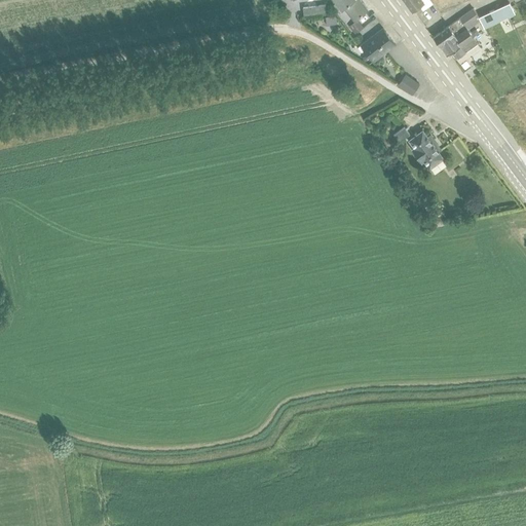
[(344,7),(354,21),(369,9),(361,0),(334,0),(342,9),(344,7)]
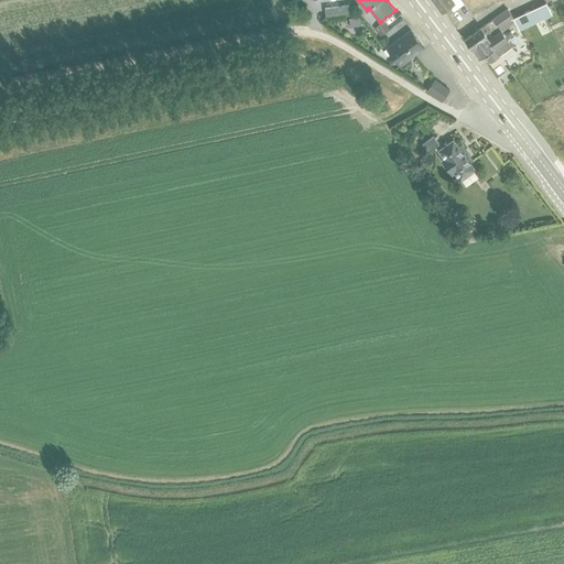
[(434,0),(442,10),(449,6),(454,11),(464,3),(462,0),(434,0)]
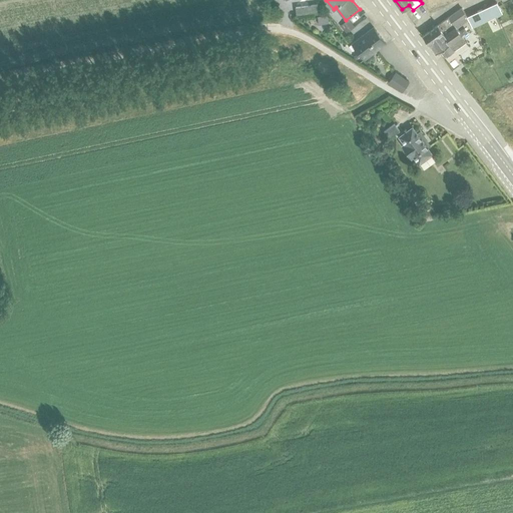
[(473,28),(502,14),(496,3),(467,17),(473,28)]
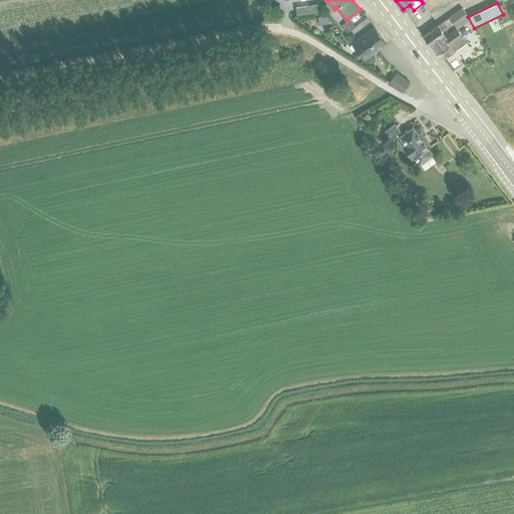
[(317,4),(296,7),(297,15),(318,12),(317,4)]
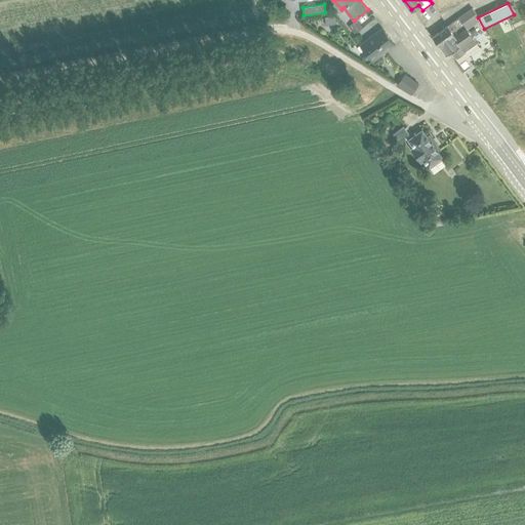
[(473,36),(466,26),(478,16),(473,7),(459,17),(458,17),(448,25),(433,36),(446,54),(450,51),(455,58),(477,42),(472,36),(473,36)]
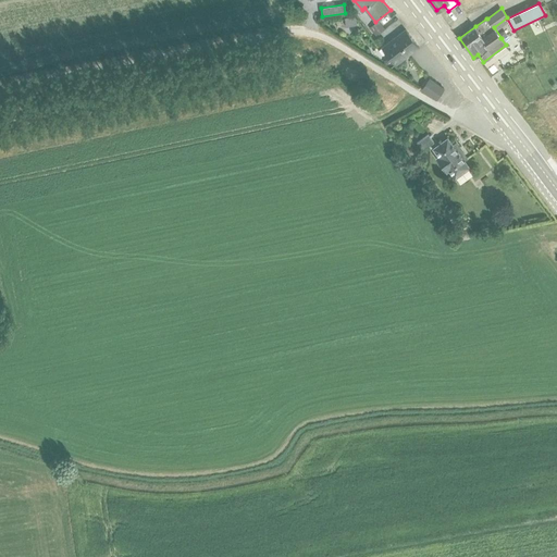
[(356,14),(345,16),(346,25),(357,24),(356,14)]
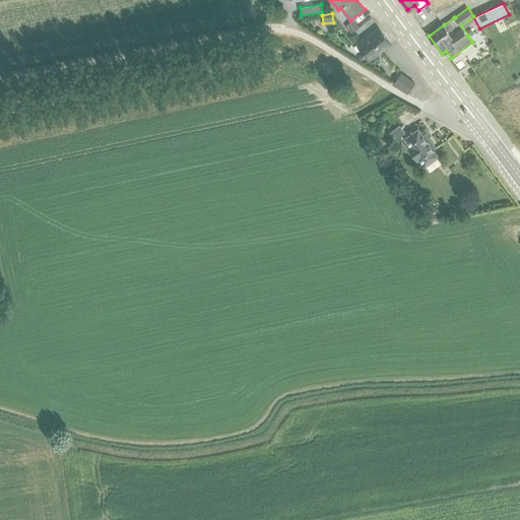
[(391,44),(379,27),(356,45),(369,61),(391,44)]
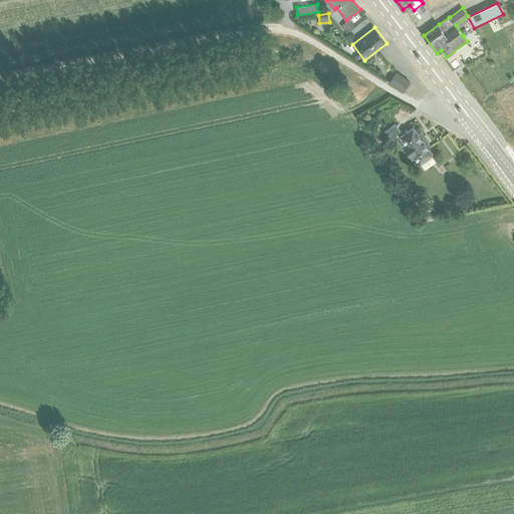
[(390,82),(404,91),(410,82),(396,72),(390,82)]
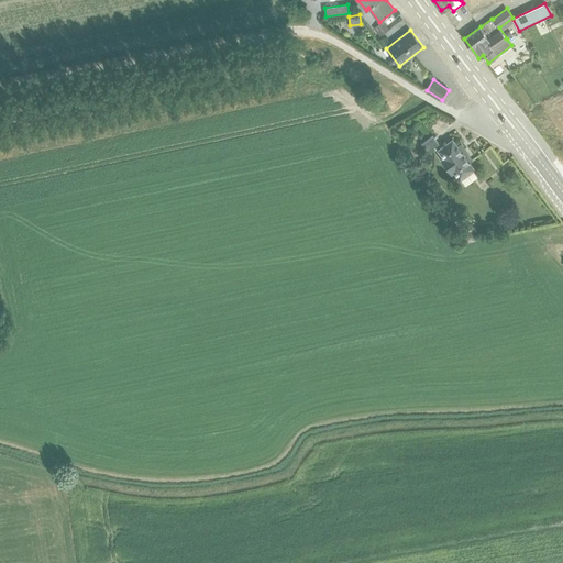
[(433,135),(421,144),(428,152),(439,143),(433,135)]
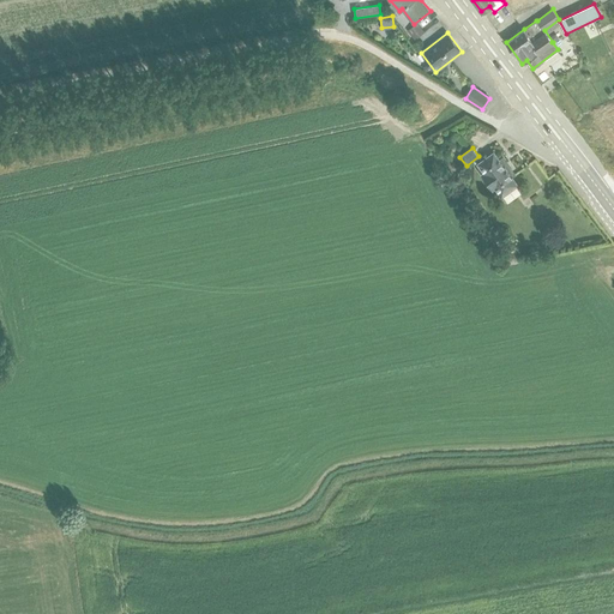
[(493,152),(477,164),(483,172),(480,174),(493,190),(495,187),(506,202),(522,190),(511,176),(515,174),(503,157),(499,160),(493,152)]
